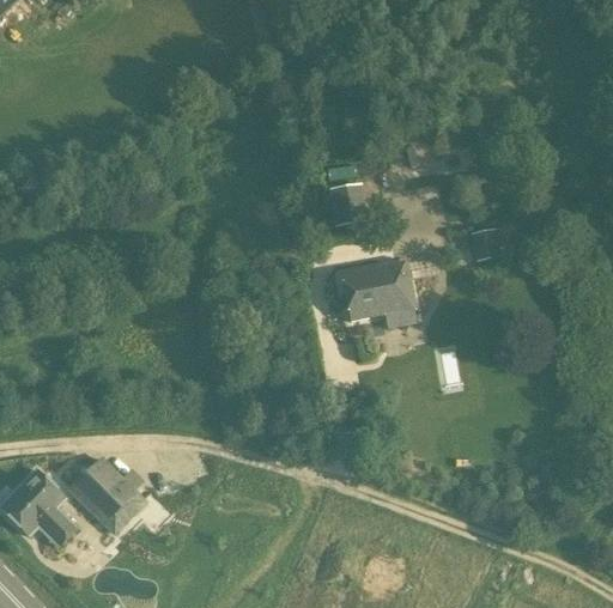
[(0,0),(0,14),(16,0),(0,0)]
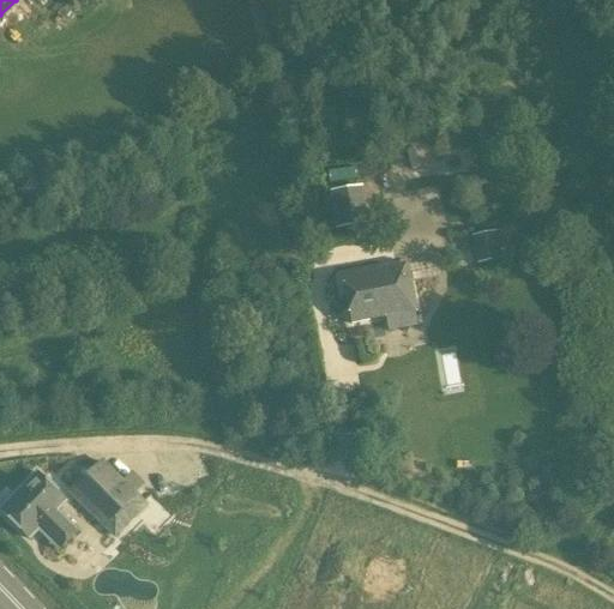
[(325,182),(348,181),(347,164),(324,166),(325,182)]
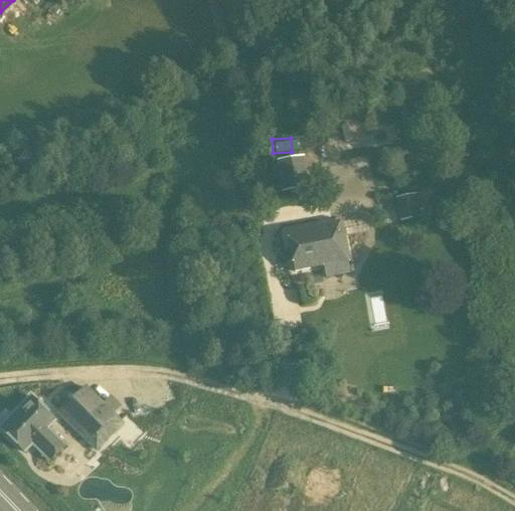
[(280,190),(305,187),(300,156),(275,159),(280,190)]
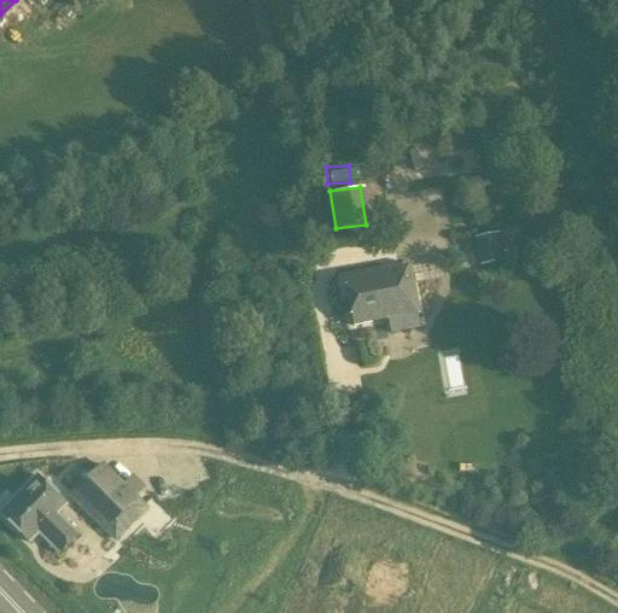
[(501,231),(474,235),(481,263),(506,258),(501,231)]
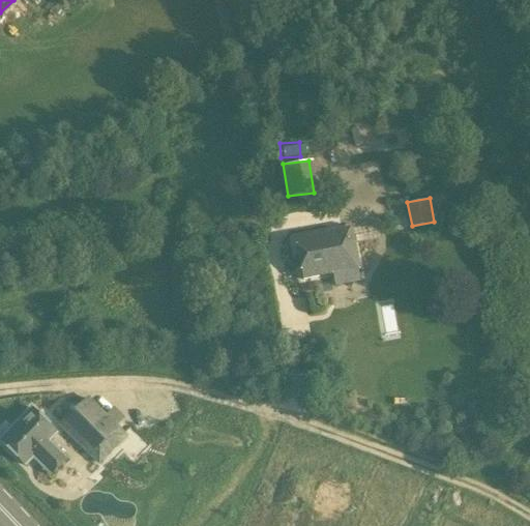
[(405,203),(392,205),(396,226),(409,223),(405,203)]
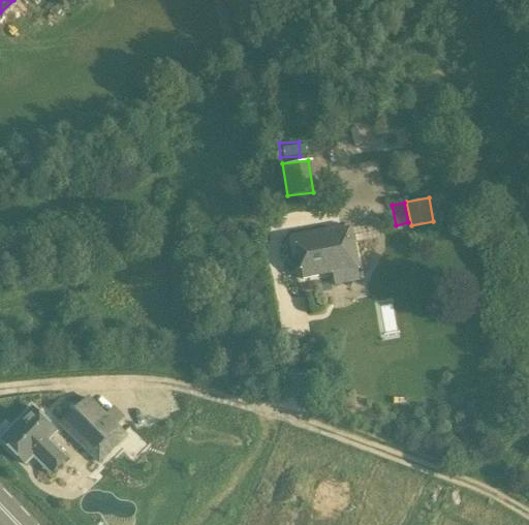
[(293,236),(302,276),(360,266),(351,224),(293,236)]
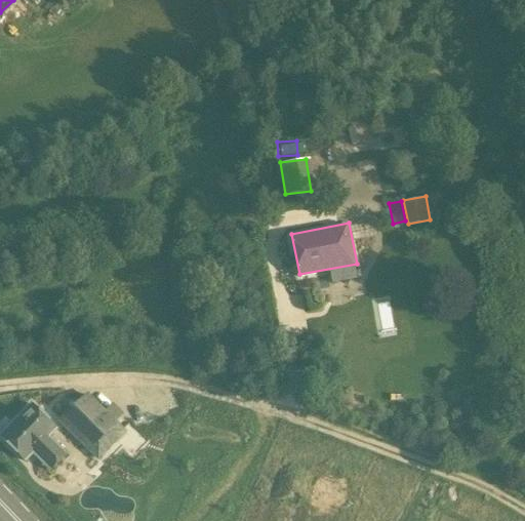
[(126,432),(88,394),(61,421),(98,459),(126,432)]
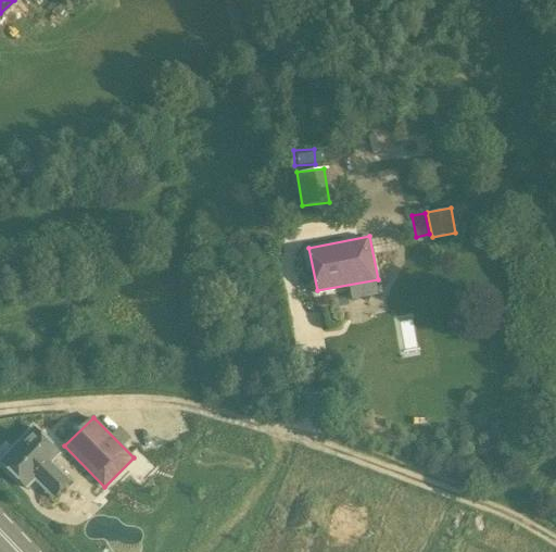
[(0,458),(0,459),(26,485),(60,451),(33,425),(0,458)]
